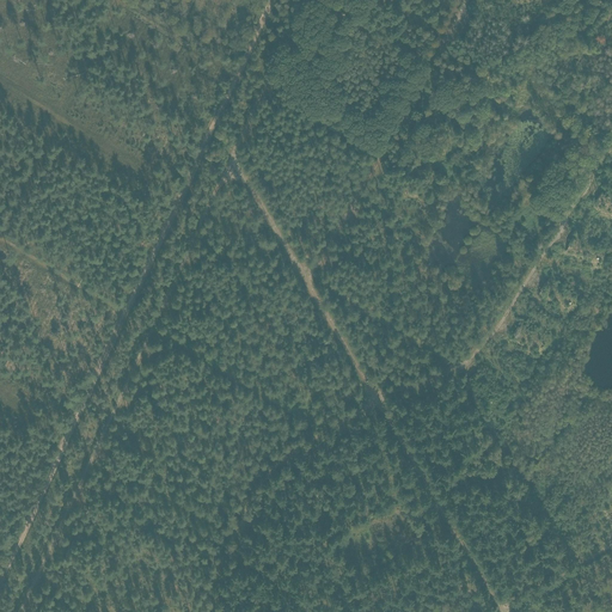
[(372,356),(365,360),(373,375),(378,373),(375,369),(378,367),(372,356)]
